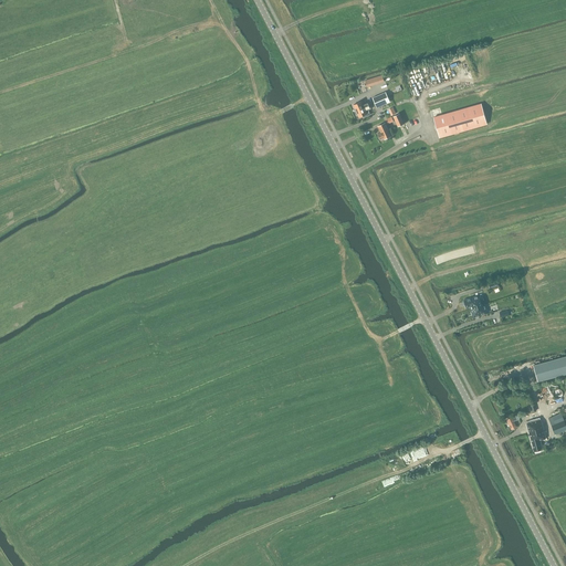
[(365,81),(367,87),(384,82),(381,75),(365,81)]
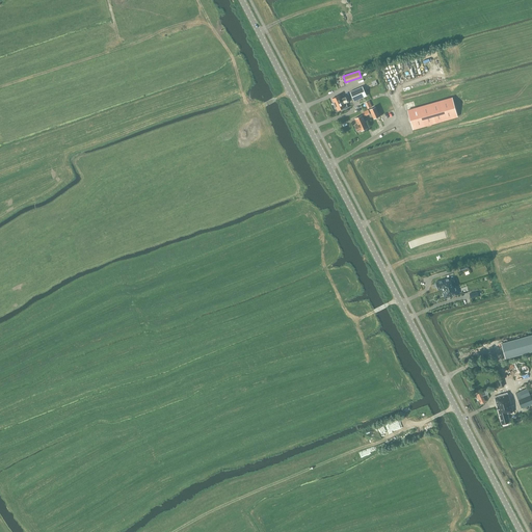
[(350,92),(352,97),(365,90),(363,86),(350,92)]
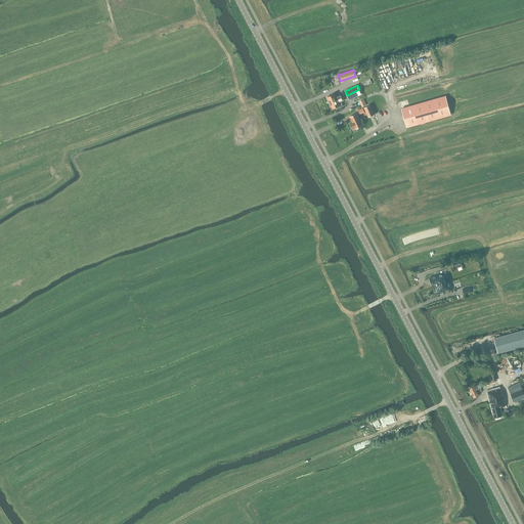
[(359,89),(347,95),(349,99),(361,94),(359,89)]
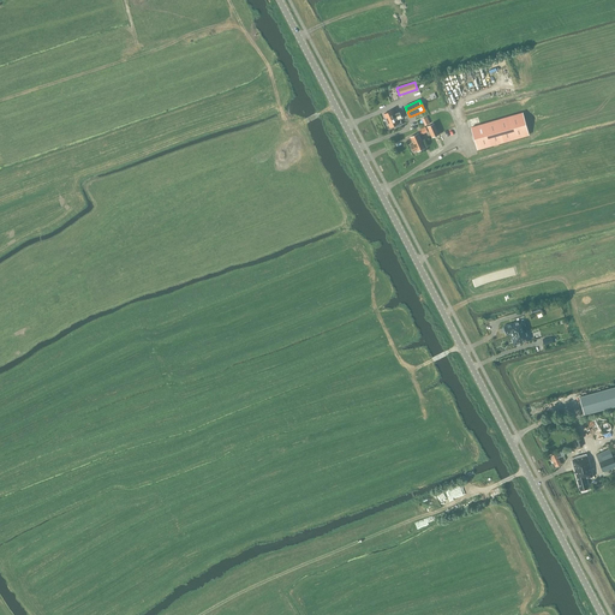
[(386,118),(387,120),(401,114),(400,112),(394,114),(393,109),(384,113),(384,114),(384,115),(384,118),(386,118)]
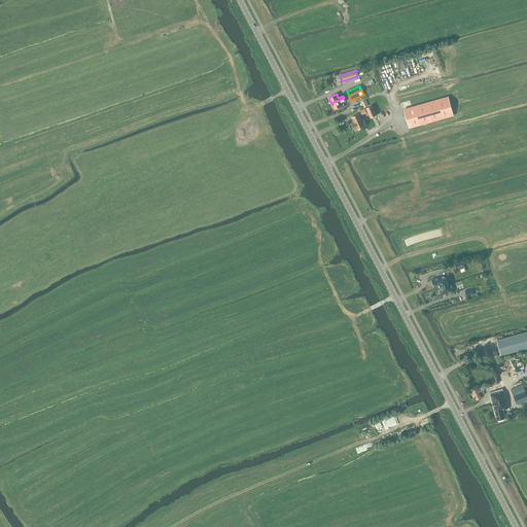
[(403,110),(409,129),(454,115),(448,97),(403,110)]
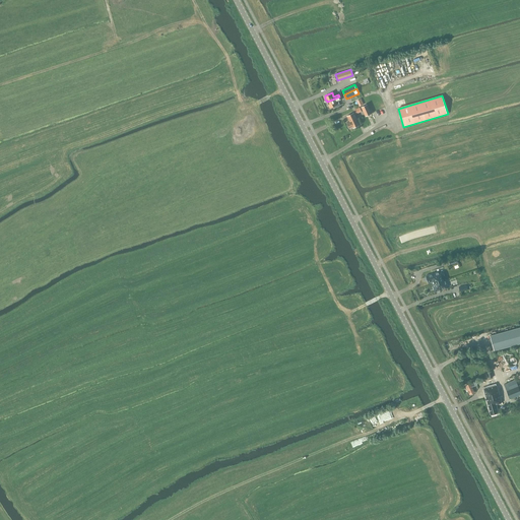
[(339,96),(327,102),(328,105),(329,107),(330,108),(337,105),(335,101),(338,100),(339,103),(341,101),(340,99),(339,96)]
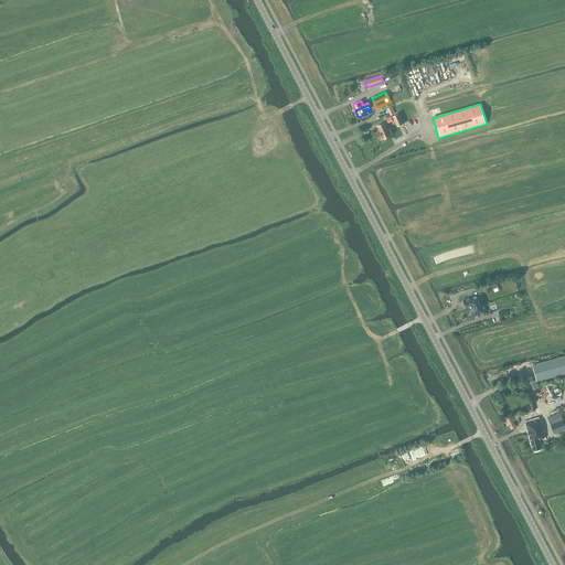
[(393,116),(397,126),(403,124),(398,114),(393,116)]
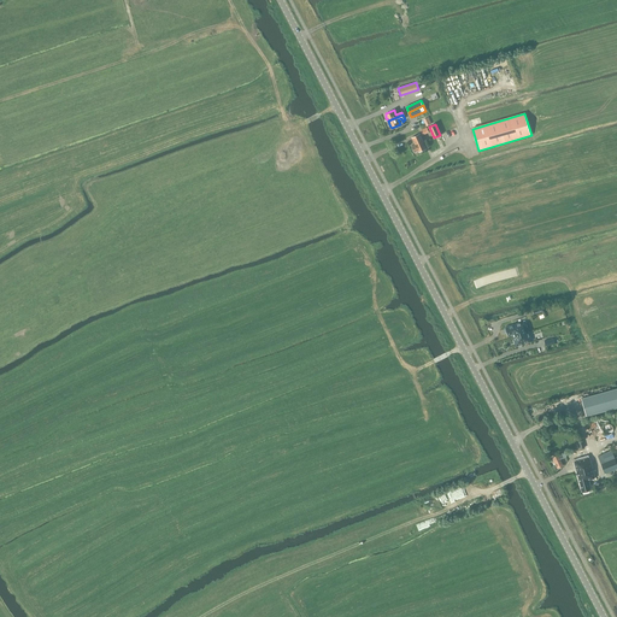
[(411,146),(415,152),(418,150),(419,152),(425,148),(423,141),(419,134),(412,137),(415,145),(411,146)]
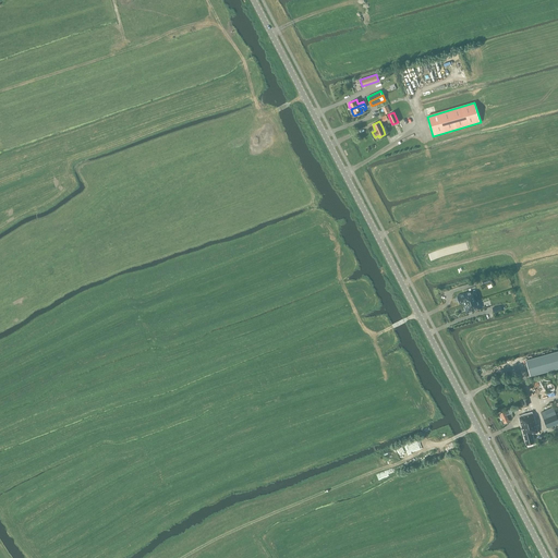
[(472,291),(470,292),(457,295),(459,303),(463,302),(464,305),(475,301),(472,291)]
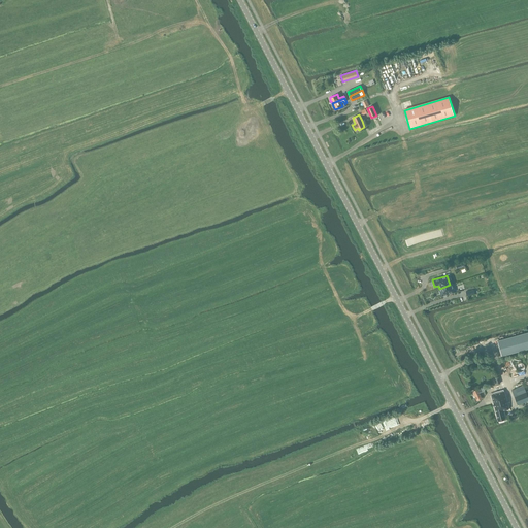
[(441,296),(446,295),(455,292),(452,285),(450,285),(439,289),(441,296)]
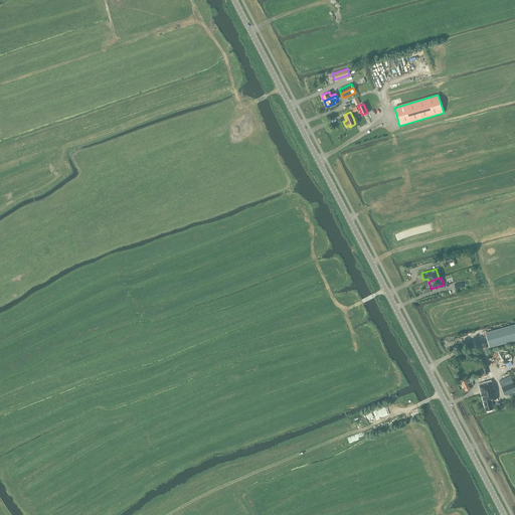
[(514,324),(494,330),(498,345),(514,339),(514,324)]
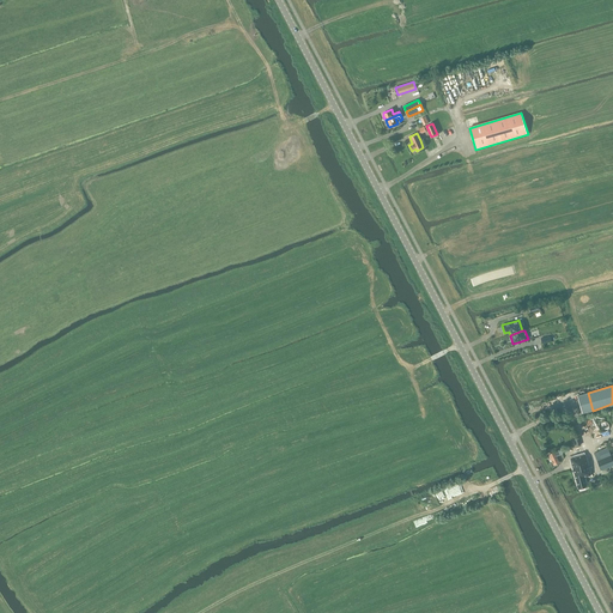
[(599,425),(599,429),(601,431),(604,432),(606,432),(608,430),(610,428),(610,425),(608,423),(606,422),(602,422),(600,423),(599,425)]
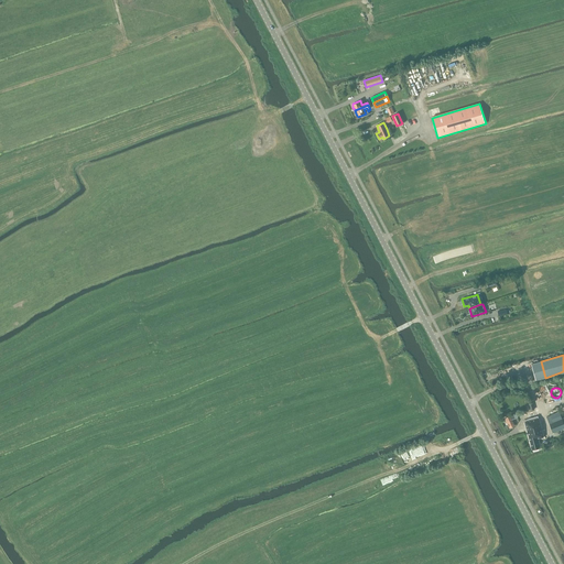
[(563,418),(562,419),(560,412),(546,416),(553,433),(563,427),(563,418)]
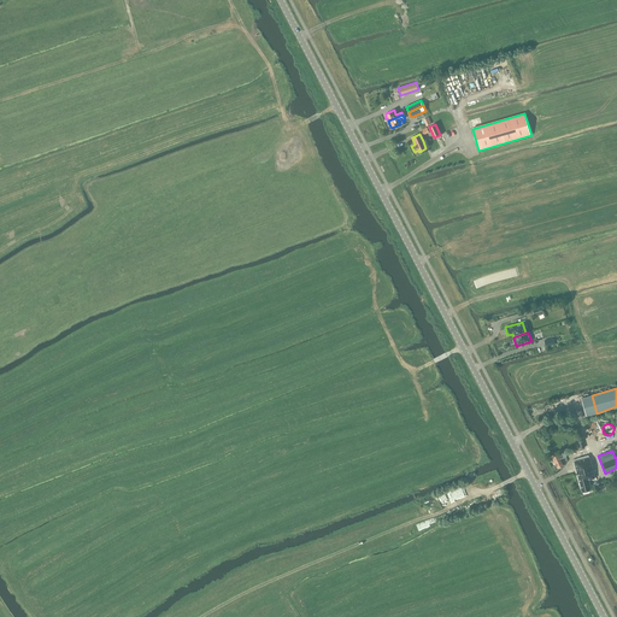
[(553,457),(557,469),(563,466),(559,459),(563,458),(563,459),(566,458),(564,452),(553,457)]
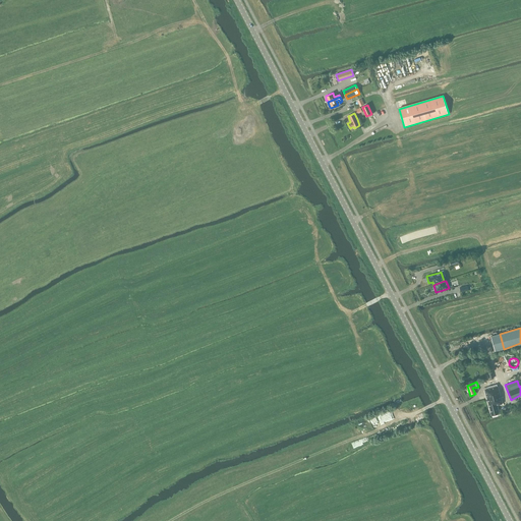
[(499,413),(498,412),(497,407),(498,407),(498,405),(503,404),(500,392),(503,391),(501,387),(498,388),(497,384),(487,387),(488,390),(484,391),(491,415),(499,413)]
